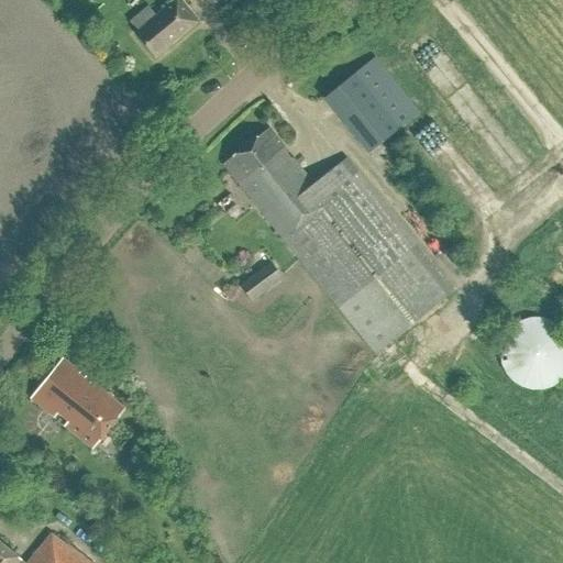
[(155,56),(195,21),(197,19),(179,0),(176,0),(155,18),(138,32),(135,34),(136,35),(155,56)]
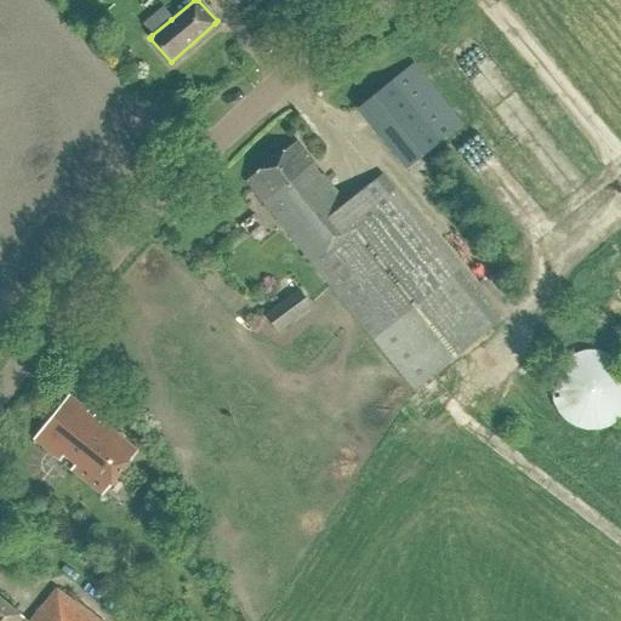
[(357,110),(405,171),(461,125),(412,64),(357,110)]
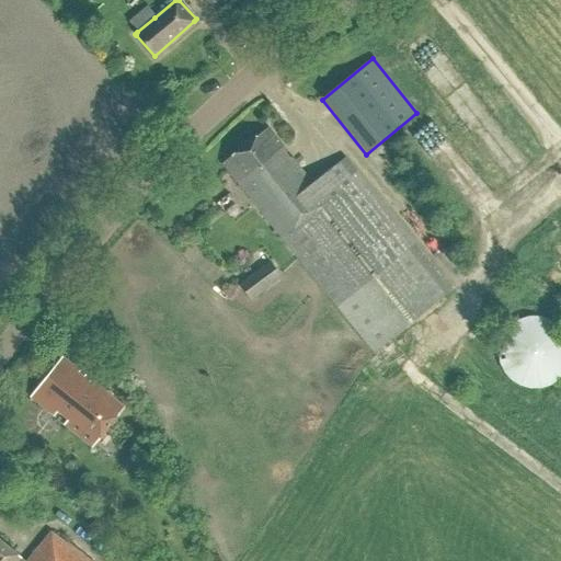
[(305,187),(295,175),(300,171),(267,129),(220,167),(292,253),(373,353),(450,290),(344,158),(311,185),(309,183),(305,187)]
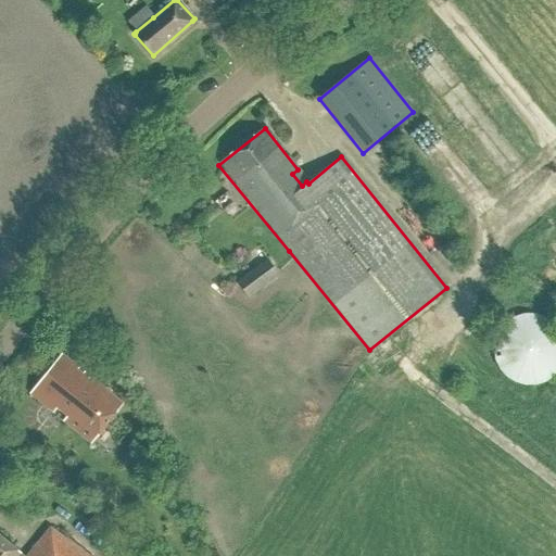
[(267,261),(238,282),(249,299),(279,276),(267,261)]
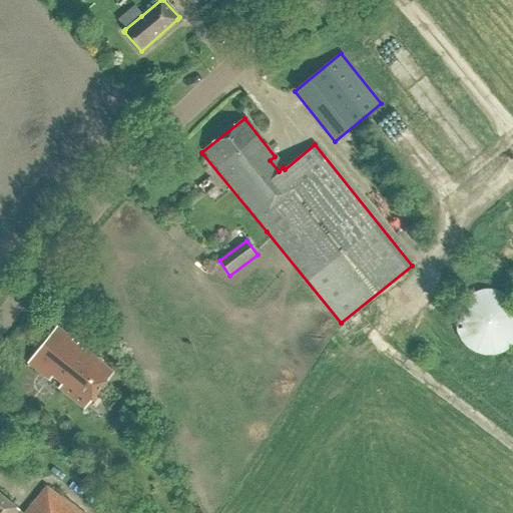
[(496,356),(505,353),(512,347),(512,299),(508,295),(499,291),(489,290),(479,292),(470,296),(463,303),(458,312),(456,322),(457,332),(461,341),(468,348),(476,354),(486,356),(496,356)]
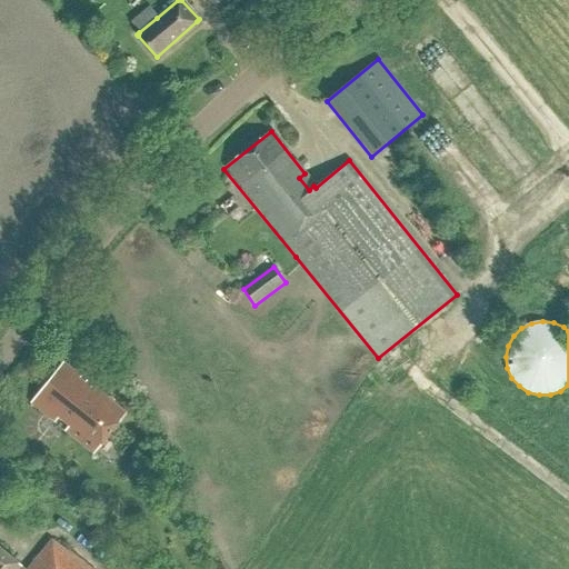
[(62,431),(91,455),(123,416),(61,366),(30,405),(52,423),(57,418),(67,426),(62,431)]
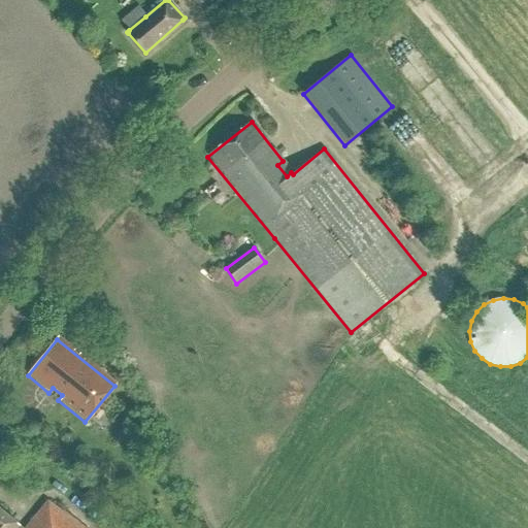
[(0,378),(0,385),(54,433),(67,420),(9,368),(0,378)]
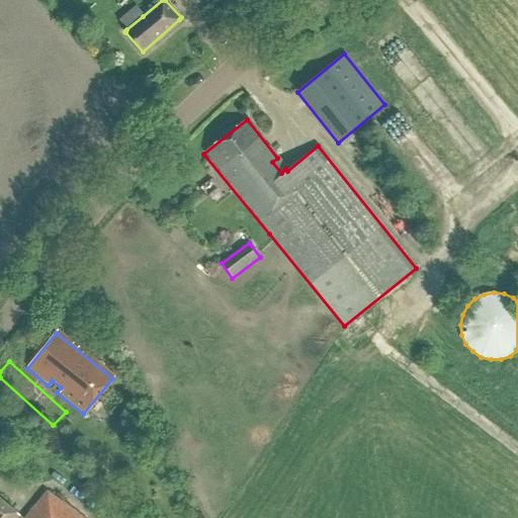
[(0,517),(73,517),(47,495),(26,517),(17,517),(0,503),(0,517)]
